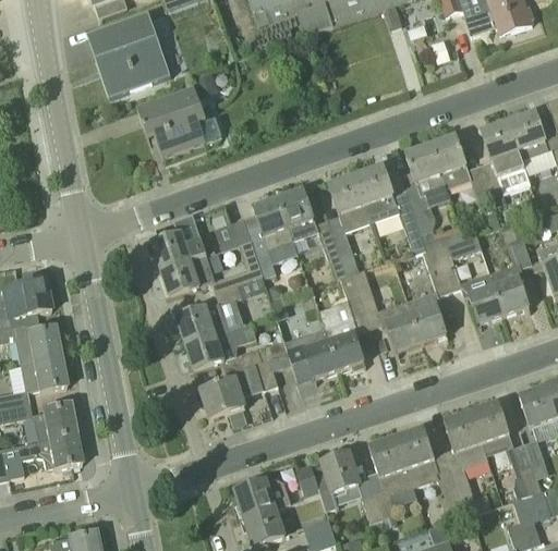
[(91,0),(93,8),(94,8),(98,20),(129,9),(125,0),(91,0)]
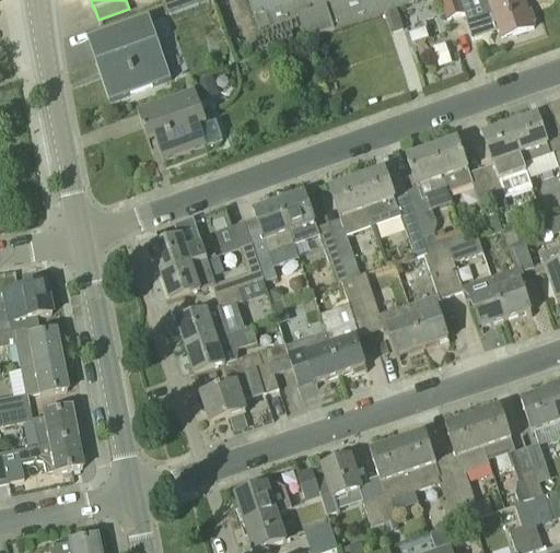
[(166,11),(198,0),(162,0),(166,11)]
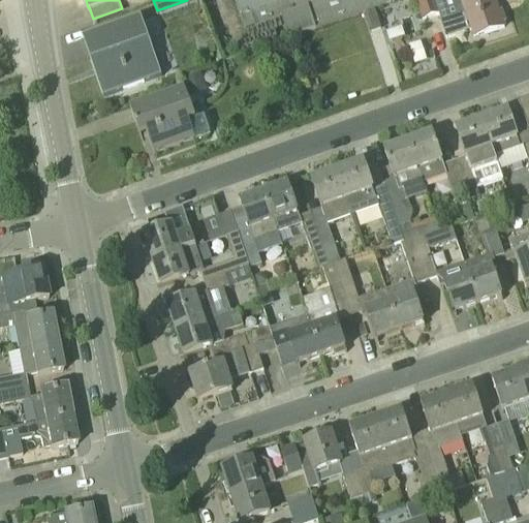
[(236,0),(241,12),(242,11),(246,24),(254,21),(255,22),(281,12),(288,34),(363,8),(374,4),(385,0),(236,0)]
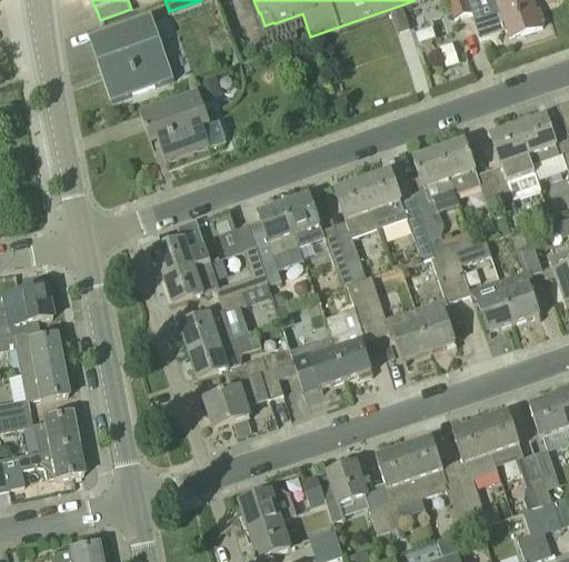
[(473,9),(470,0),(448,0),(455,16),(473,9)]
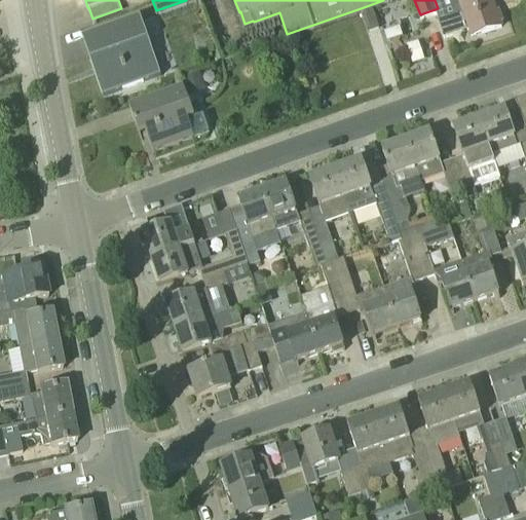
[(459,0),(463,10),(439,19),(444,34),(468,26),(472,33),(501,23),(499,19),(502,17),(498,6),(496,7),(493,0),(459,0)]
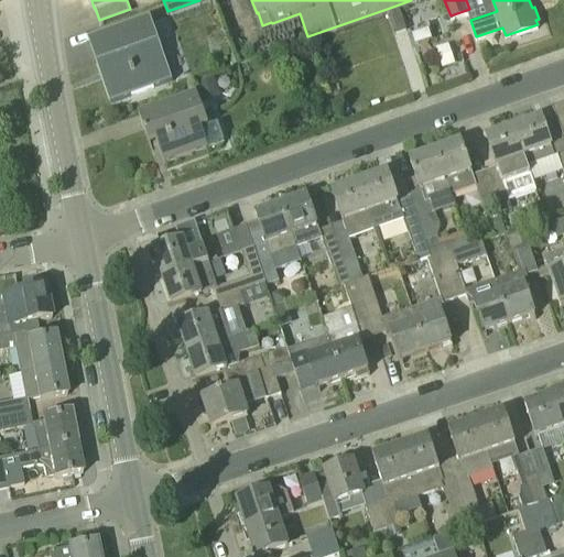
[(407,24),(399,4),(387,9),(393,29),(407,24)]
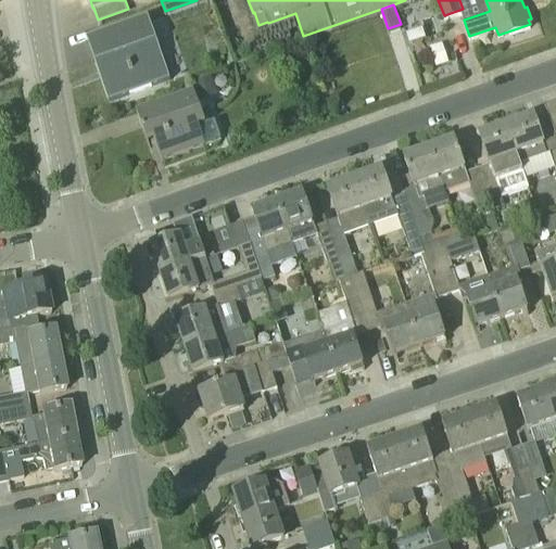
[(149,17),(139,21),(89,37),(97,60),(105,56),(110,69),(105,71),(114,94),(150,81),(168,75),(156,40),(149,17)]
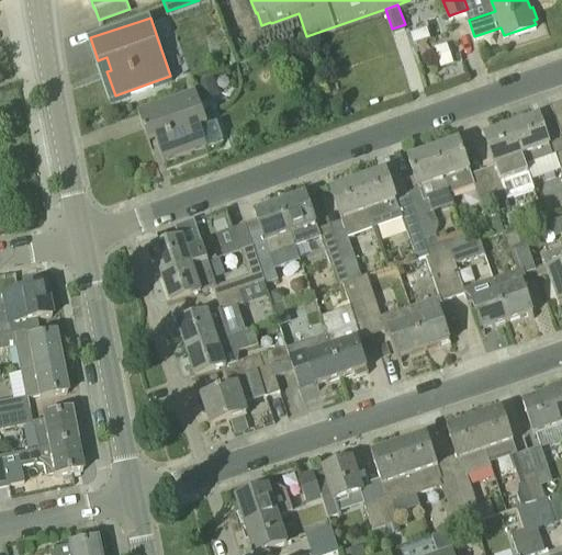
[(216,86),(212,72),(197,79),(201,91),(216,86)]
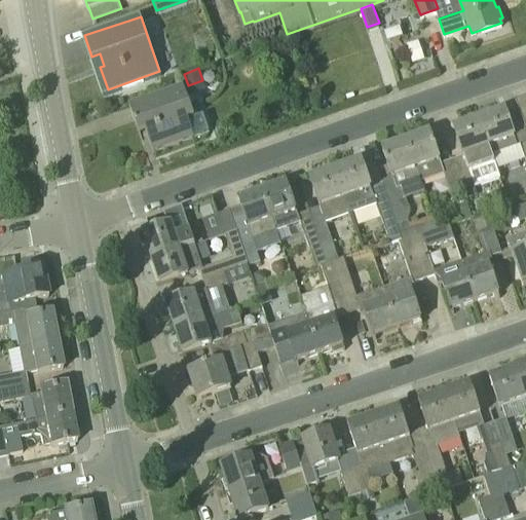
[(128,102),(134,115),(137,122),(143,120),(153,149),(209,128),(203,112),(194,114),(183,83),(128,102)]
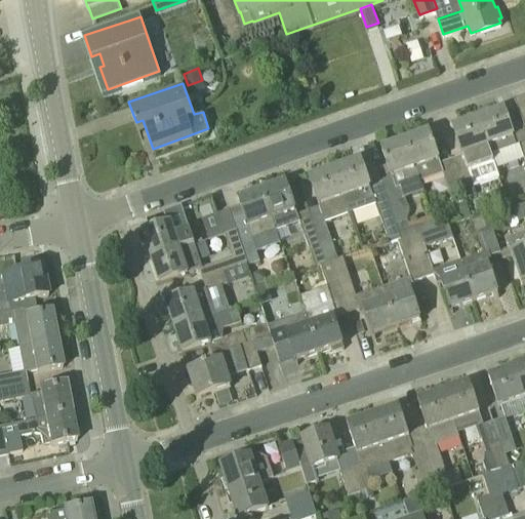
[(524,94),(516,97),(514,98),(522,117),(524,124),(524,94)]
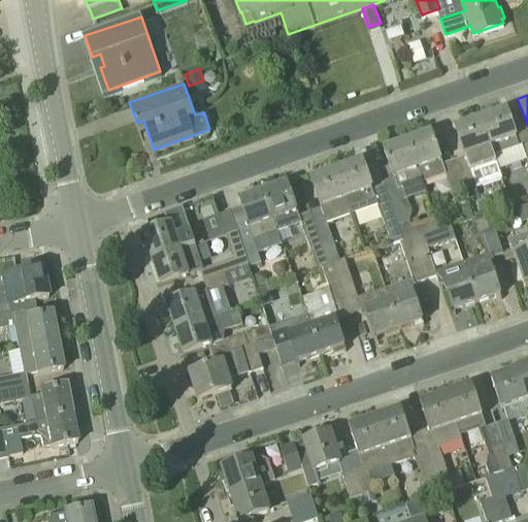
[(481,116),(491,143),(494,152),(522,142),(527,159),(527,125),(525,118),(513,123),(505,103),(504,103),(505,107),(481,116)]
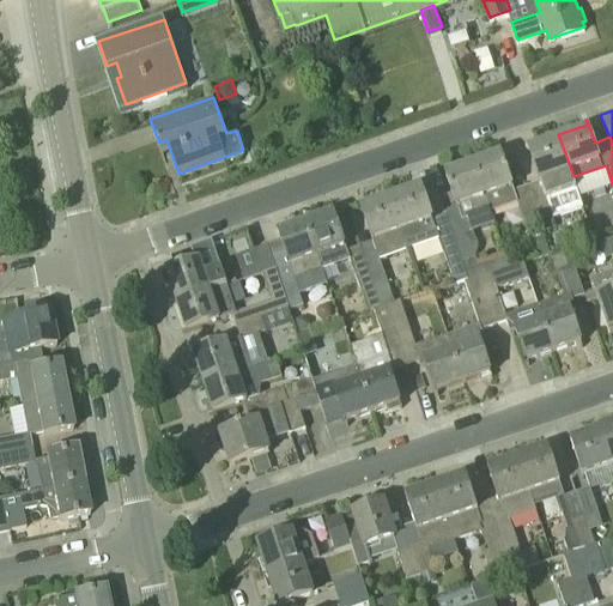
[(539,217),(553,212),(553,214),(583,204),(576,185),(574,176),(570,167),(558,134),(530,144),(529,140),(527,140),(544,186),(530,191),(539,217)]
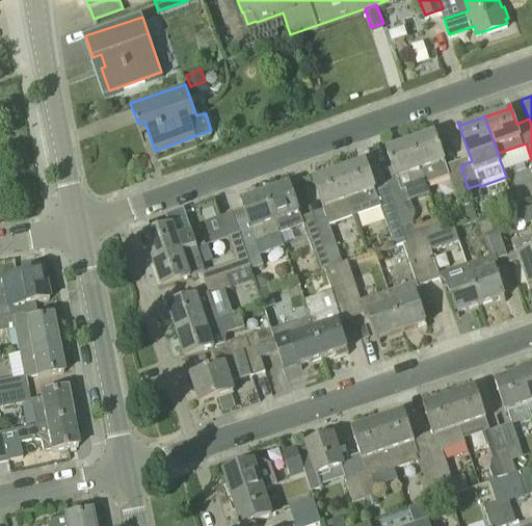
[(410,138),(421,167),(425,180),(449,172),(456,192),(468,188),(460,165),(449,169),(434,130),(410,138)]
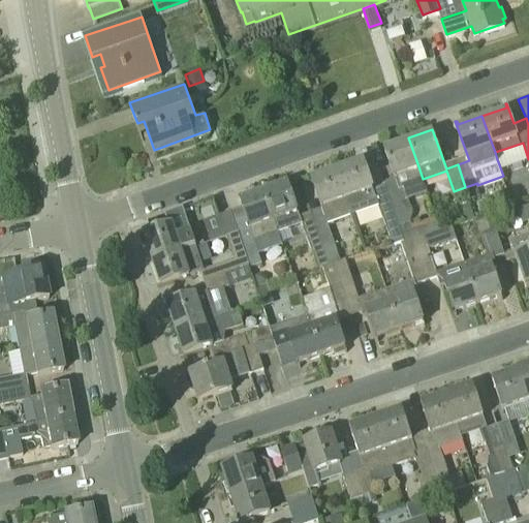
[(404,237),(412,235),(421,232),(416,220),(411,222),(409,216),(412,209),(408,195),(404,185),(423,179),(418,166),(408,137),(384,146),(399,185),(387,189),(404,237)]
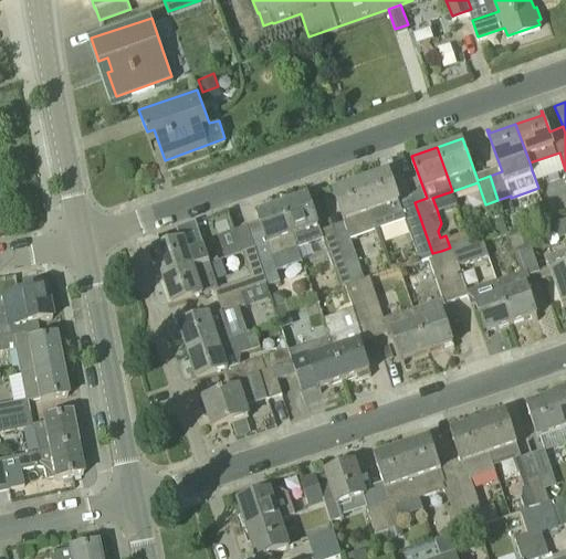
[(387,169),(362,179),(378,225),(405,217),(420,257),(432,253),(415,202),(402,207),(387,165),(386,166),(387,169)]
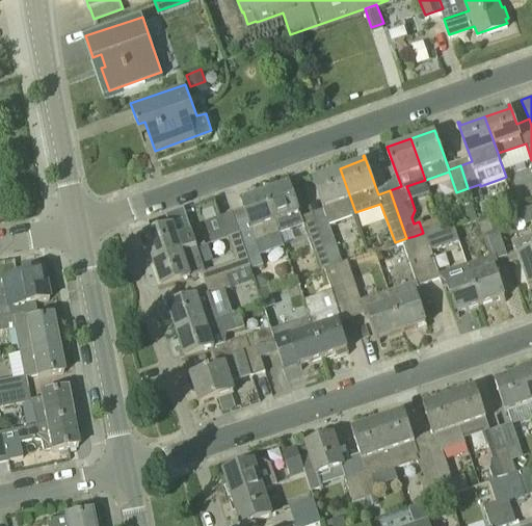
[(331,263),(336,261),(343,259),(329,221),(355,212),(340,168),(315,177),(314,173),(313,174),(326,213),(315,217),(331,263)]
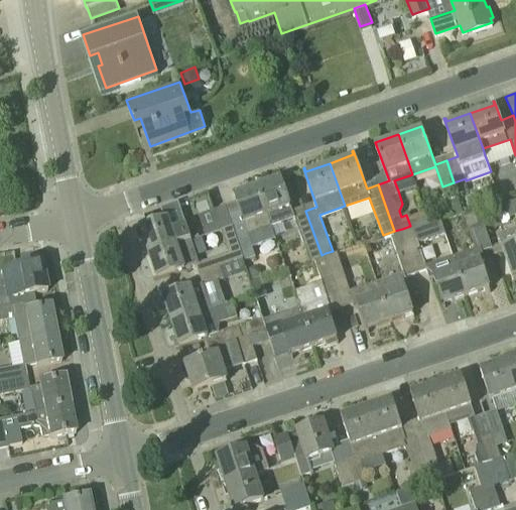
[(314,257),(321,255),(305,211),(294,214),(279,172),(278,173),(280,176),(258,184),(271,224),(282,220),(282,219),(294,215),(309,259),(314,257)]
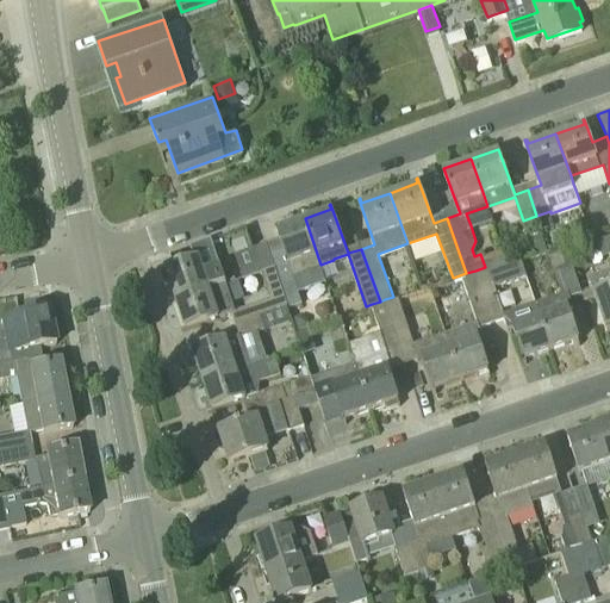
[(267,240),(275,265),(287,302),(288,303),(302,298),(293,274),(309,268),(321,265),(305,218),(279,228),(278,223),(275,223),(280,235),(267,240)]
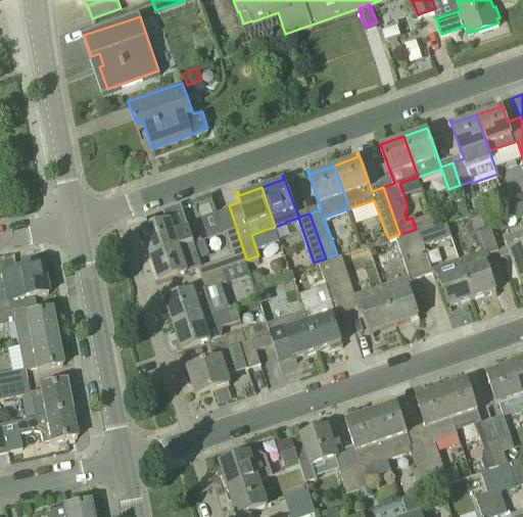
[(465,198),(457,201),(461,214),(469,212),(465,198)]
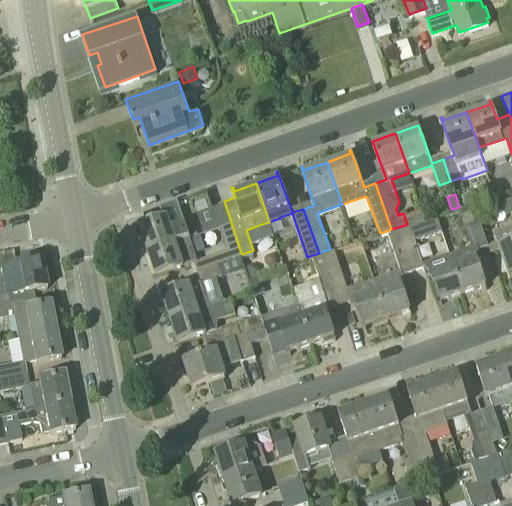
[(204,229),(219,224),(219,225),(231,222),(224,201),(197,210),(204,229)]
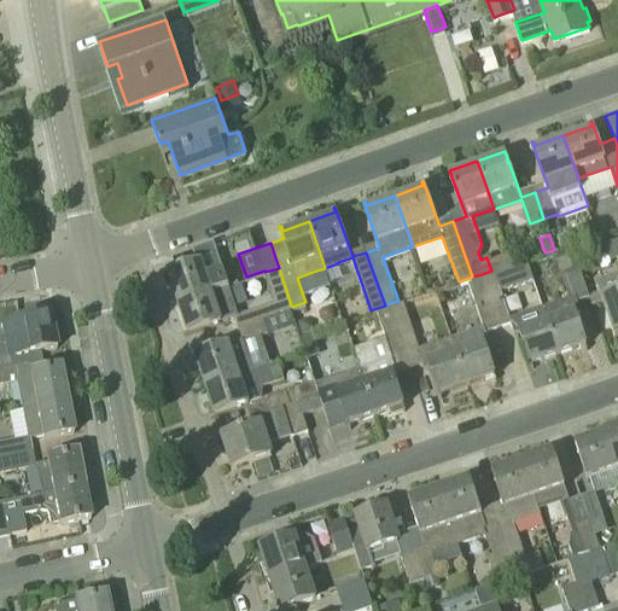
[(491,271),(482,274),(497,324),(511,320),(514,330),(520,327),(532,364),(534,364),(531,359),(558,350),(542,303),(530,308),(529,307),(509,314),(501,286),(532,275),(528,259),(491,271)]
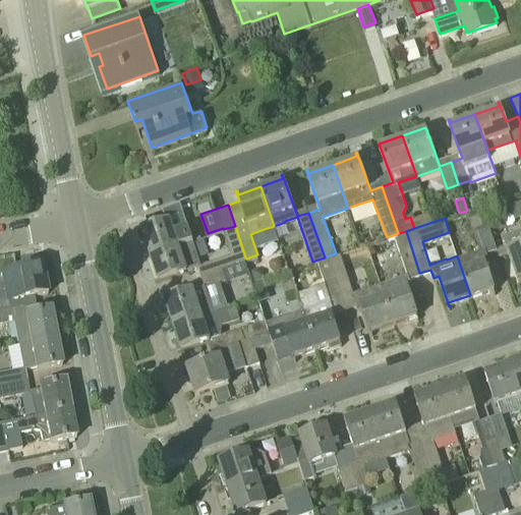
[(151,252),(189,240),(193,239),(188,224),(170,230),(166,220),(138,229),(138,230),(142,229),(151,252)]
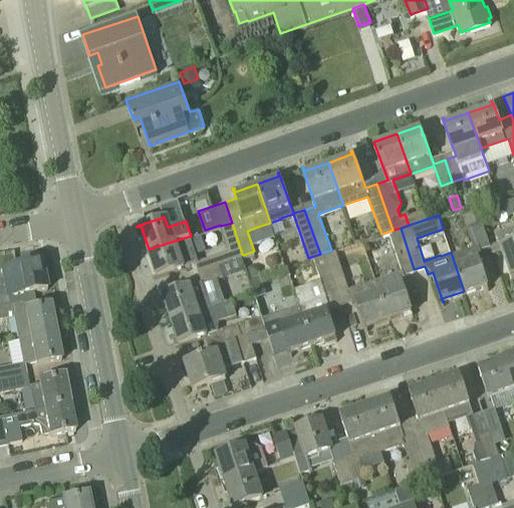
[(451,252),(464,291),(486,284),(487,287),(488,287),(478,257),(482,255),(480,248),(490,244),(483,222),(471,226),(477,243),(462,248),(462,249),(451,252)]
